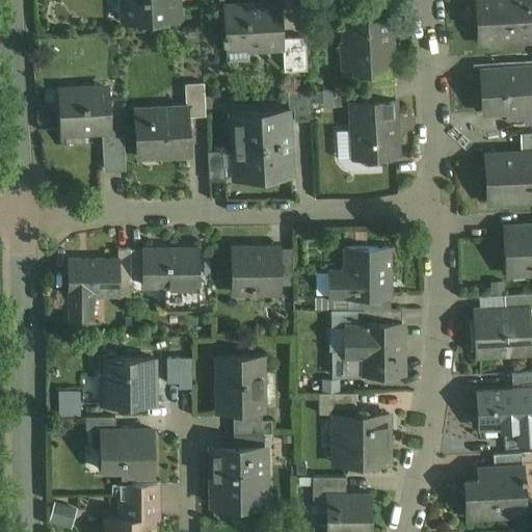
[(126,0),(127,20),(144,20),(144,15),(178,14),(178,18),(179,18),(178,0),(126,0)]
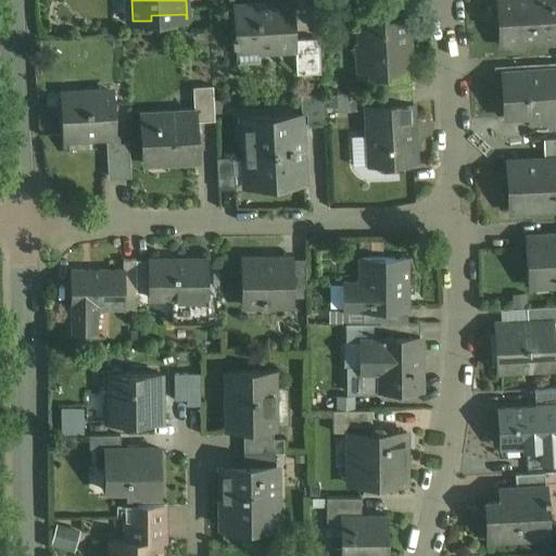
[(555,0),(497,0),(500,43),(534,41),(534,43),(555,42),(555,0)]
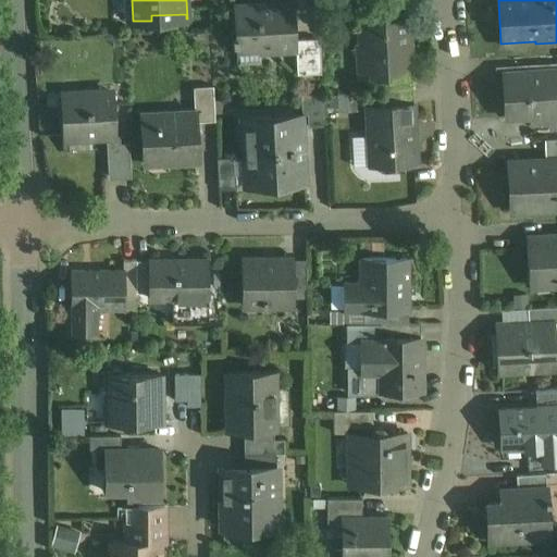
[(293,4),(234,8),(235,36),(233,36),(233,44),(236,44),(258,41),(258,50),(259,50),(296,48),(293,4)]
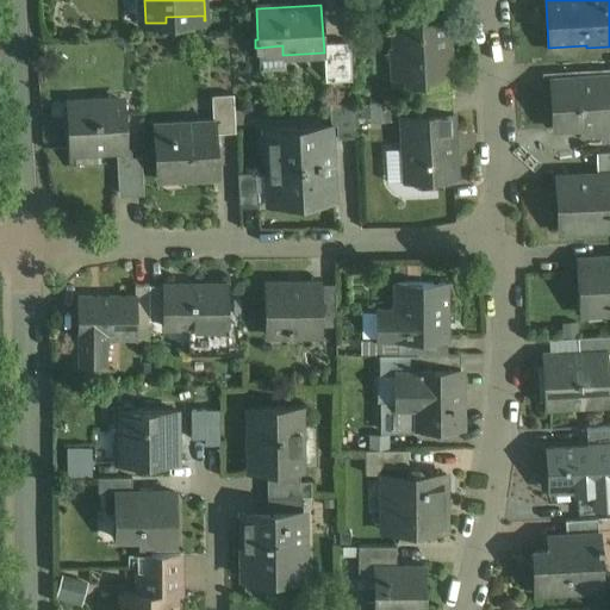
[(447,20),(392,23),(393,48),(397,47),(398,82),(393,82),(393,85),(418,83),(450,81),(447,20)]
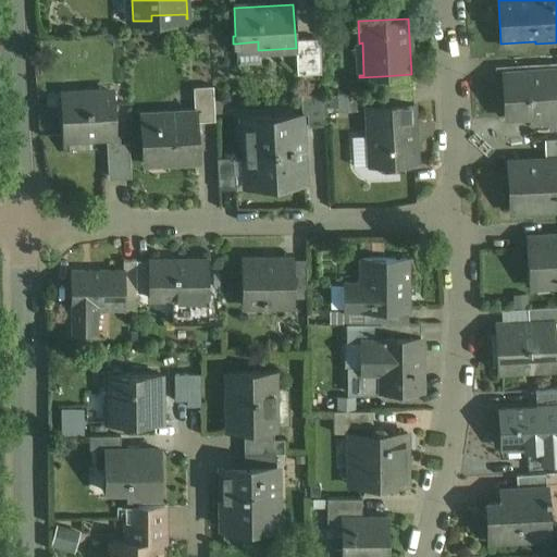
[(319,38),(301,39),(304,73),(321,73),(319,38)]
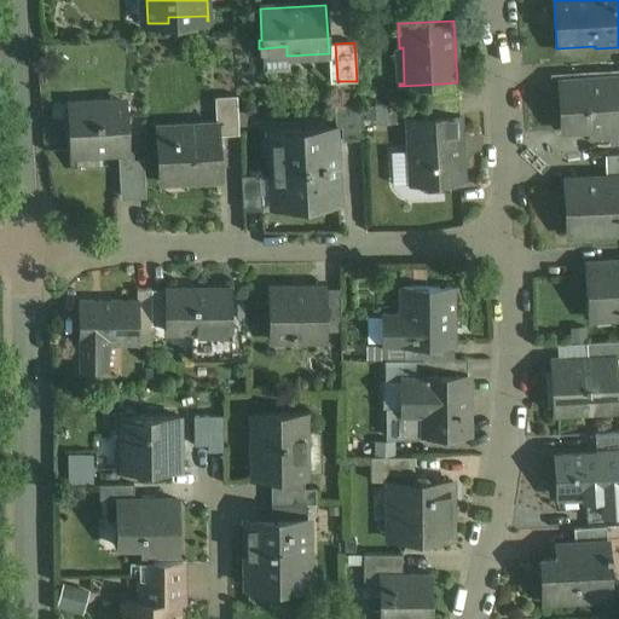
[(287,46),(262,48),(264,68),(288,67),(288,56),(287,56),(287,46)]
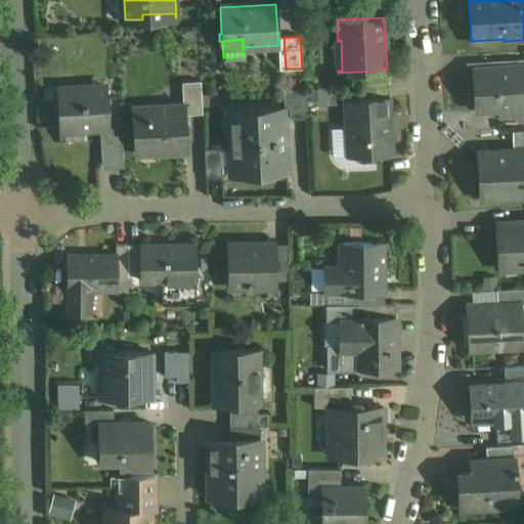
[(523,64),(473,69),(475,112),(523,107),(523,64)]
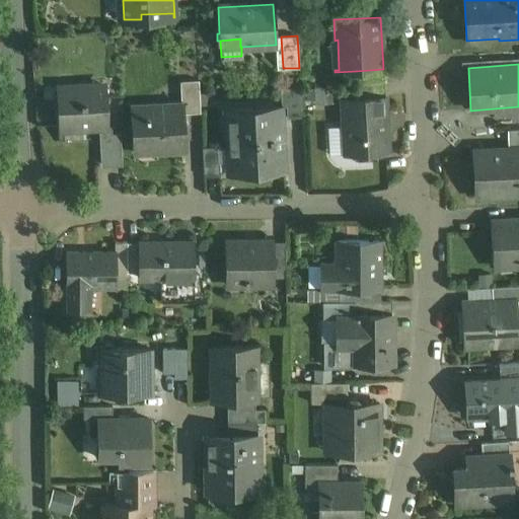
[(383,69),(356,71),(356,84),(384,83),(383,69)]
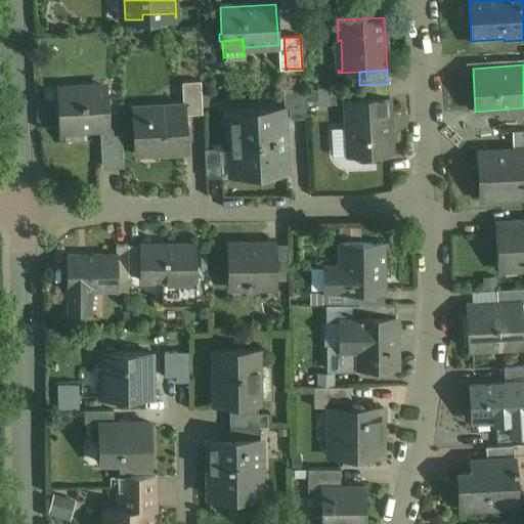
[(200,81),(181,82),(182,105),(183,105),(184,115),(202,114),(200,81)]
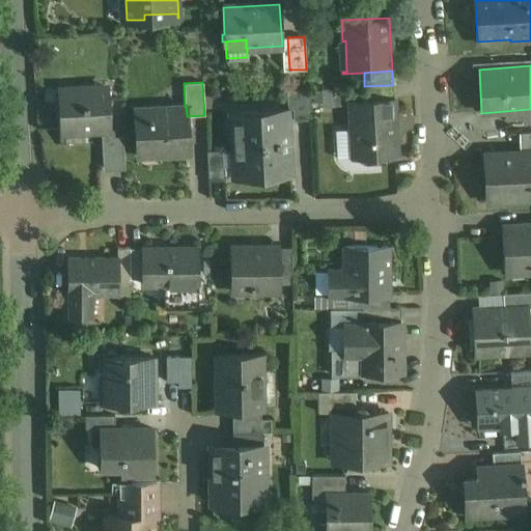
[(108,87),(58,90),(61,146),(62,146),(61,120),(79,119),(79,131),(110,129),(108,87)]
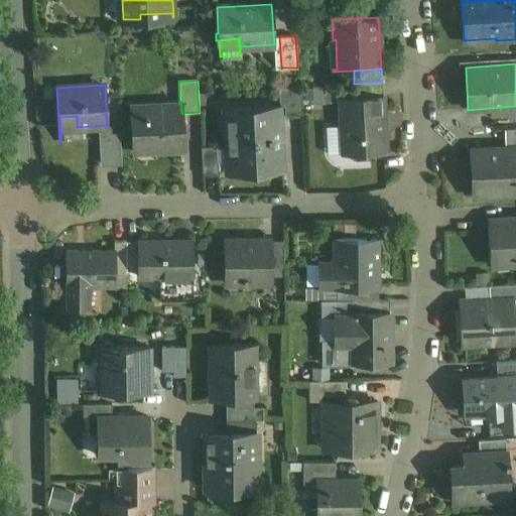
[(298,87),(278,88),(278,89),(283,89),(285,118),(299,117),(298,87)]
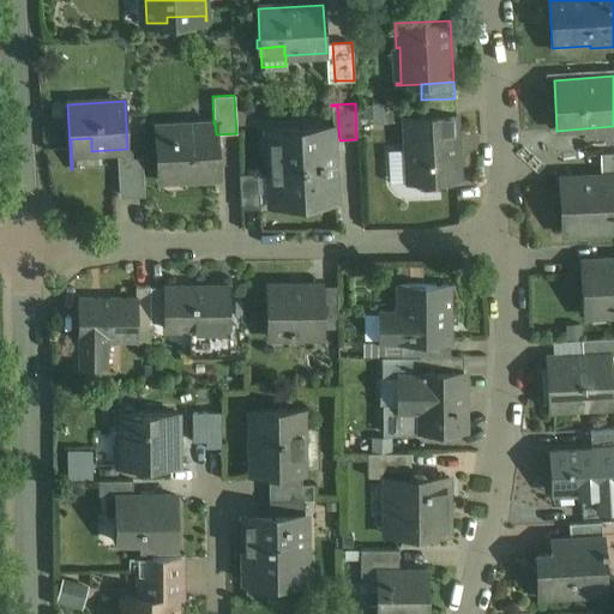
[(455,114),(422,116),(422,115),(404,116),(408,184),(458,180),(455,114)]
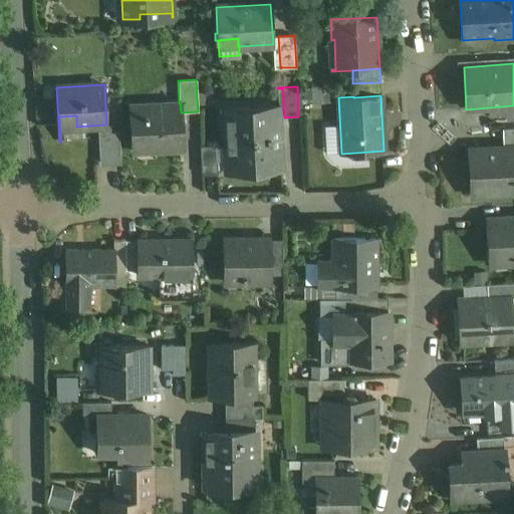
[(179,103),(131,106),(133,152),(136,152),(135,145),(153,144),(153,151),(183,149),(181,112),(180,103),(179,103)]
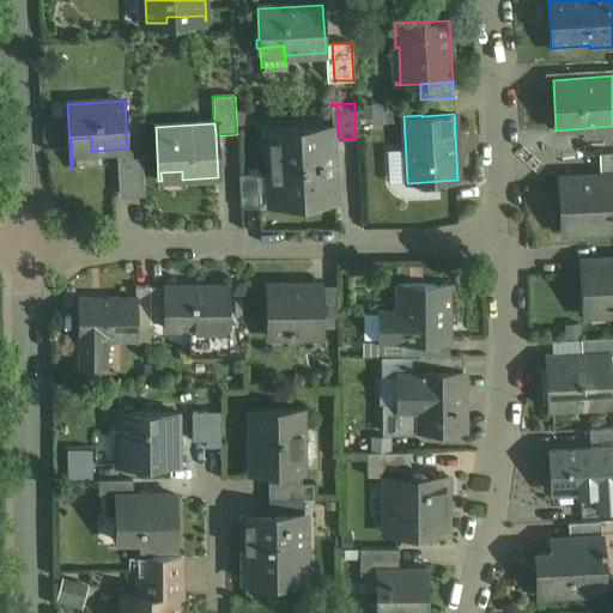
[(332,126),(265,129),(265,132),(271,132),(273,165),(266,165),(266,168),(334,164),(334,163),(332,163),(331,141),(333,141),(332,126)]
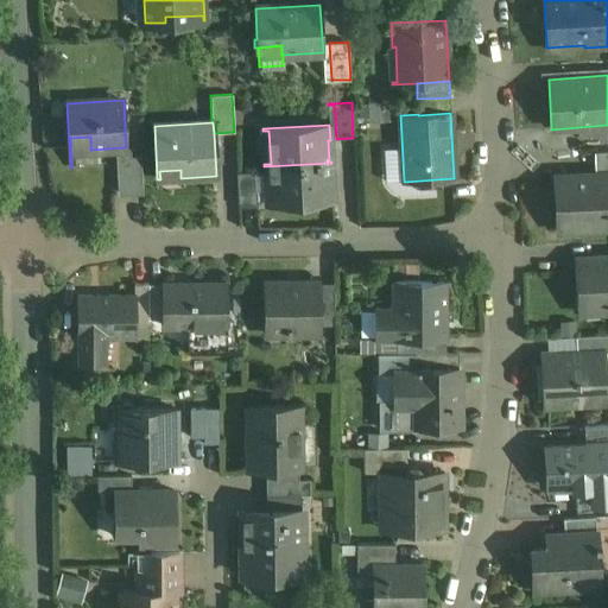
[(607,152),(595,153),(595,169),(607,168),(607,152)]
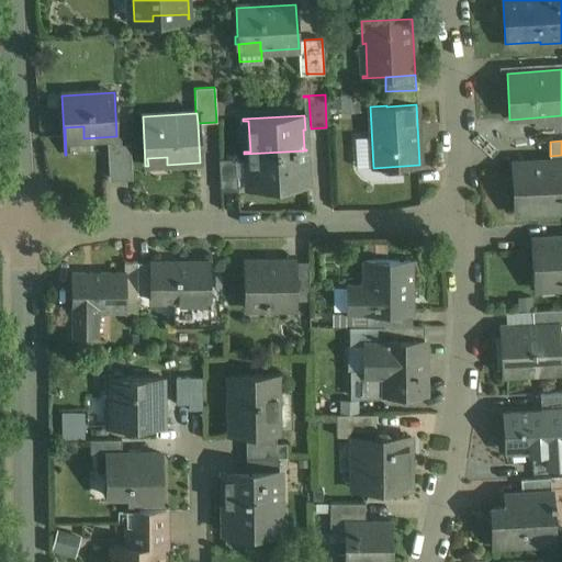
[(130,144),(112,145),(114,180),(132,179),(130,144)]
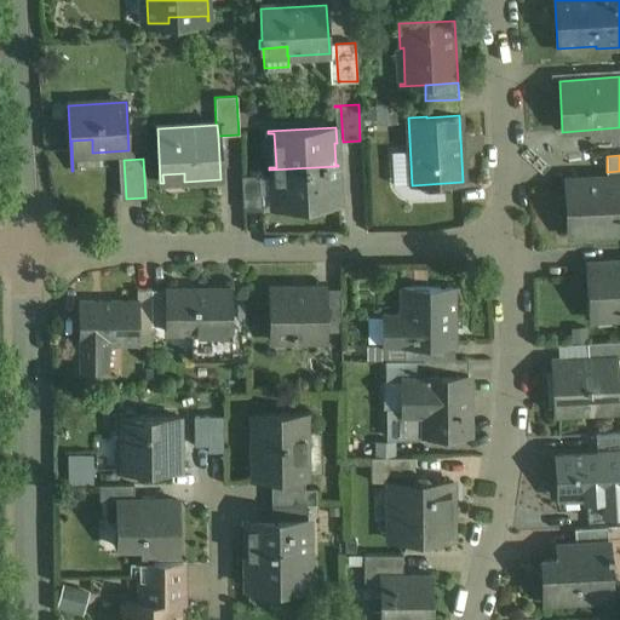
[(338,166),(269,170),(271,208),(274,208),(274,202),(298,201),(298,207),(339,205),(339,202),(337,202),(336,178),(338,178),(338,166)]
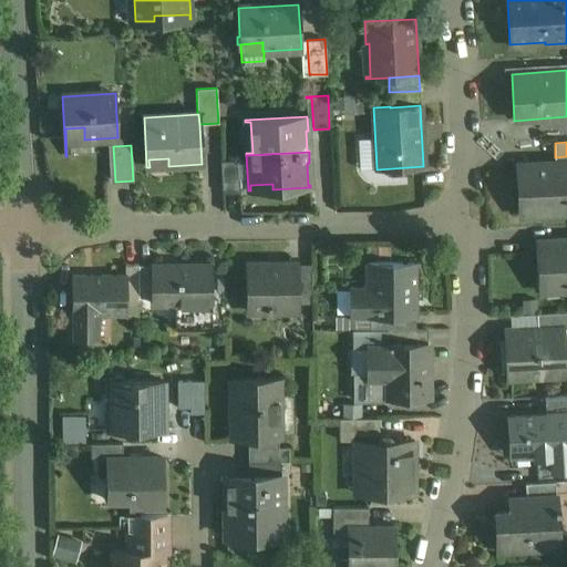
[(556,163),(517,165),(519,215),(566,212),(566,156),(555,157),(556,163)]
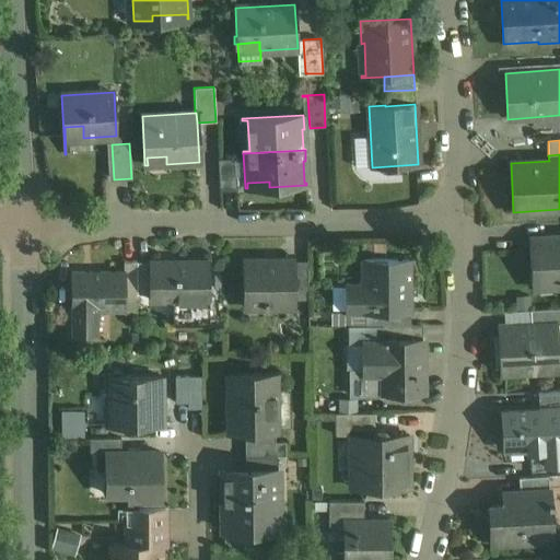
[(235,158),(218,159),(219,191),(236,190),(235,158)]
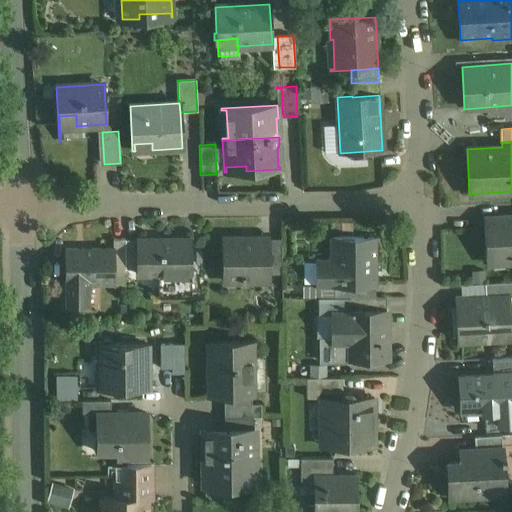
[(511,220),(510,217),(484,218),(485,220),(489,220),(492,256),(511,255),(511,262),(511,261),(511,220)]
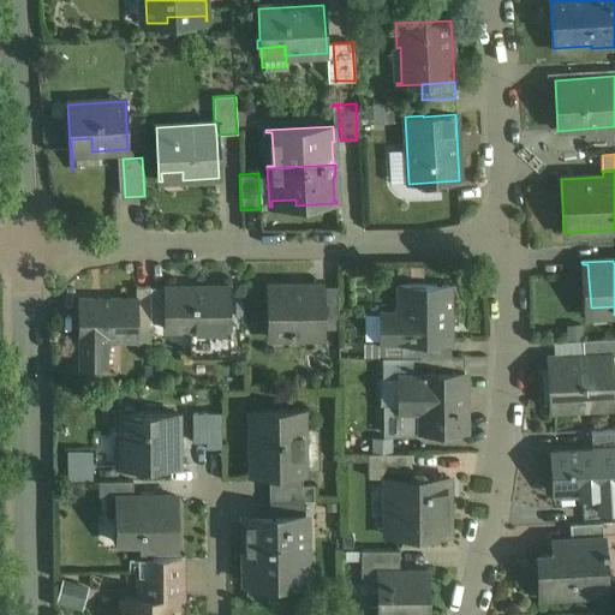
[(583,264),(585,322),(614,320),(614,314),(614,315),(614,306),(591,308),(587,264),(583,264)]
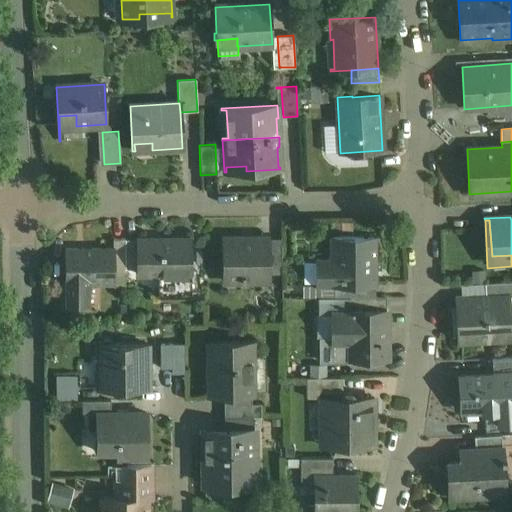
[(281,238),(269,239),(269,264),(281,264),(281,238)]
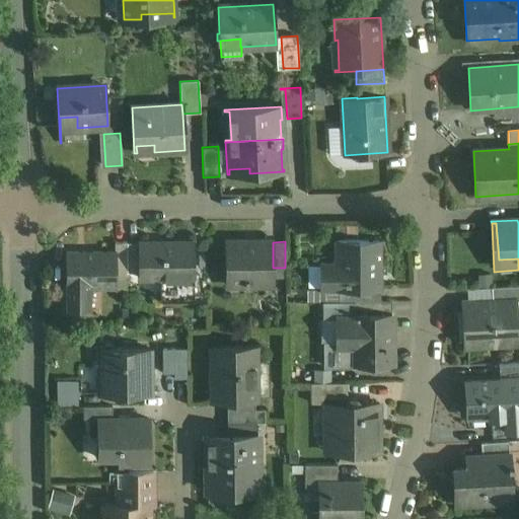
[(380,241),(336,241),(336,264),(336,266),(344,266),(344,289),(336,289),(336,290),(339,290),(380,290),(380,241)]
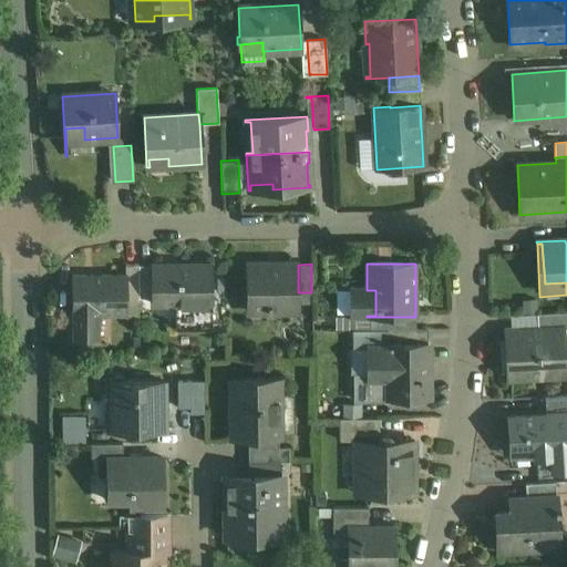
[(152,265),(138,266),(138,298),(152,298),(152,265)]
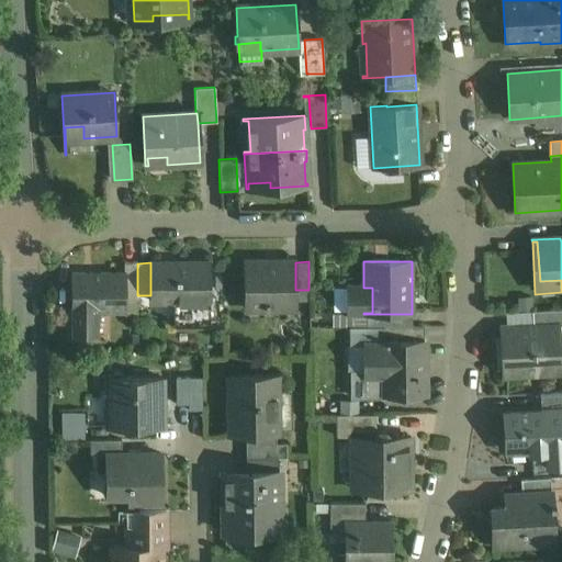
[(210,262),(150,262),(150,295),(150,301),(178,301),(178,323),(173,323),(173,324),(210,324),(210,262)]
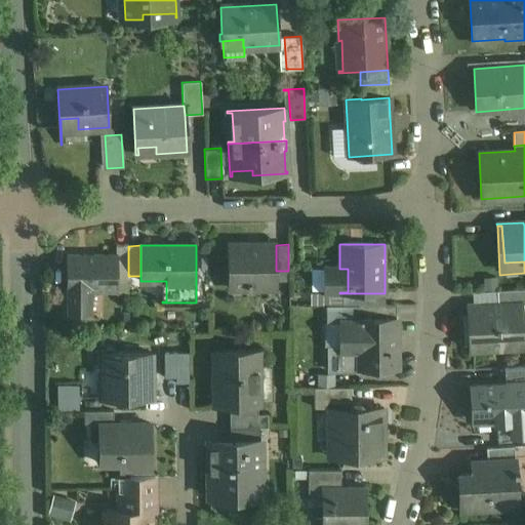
[(276,245),(229,245),(229,288),(231,288),(231,283),(247,283),(247,288),(276,288),(276,271),(276,245)]
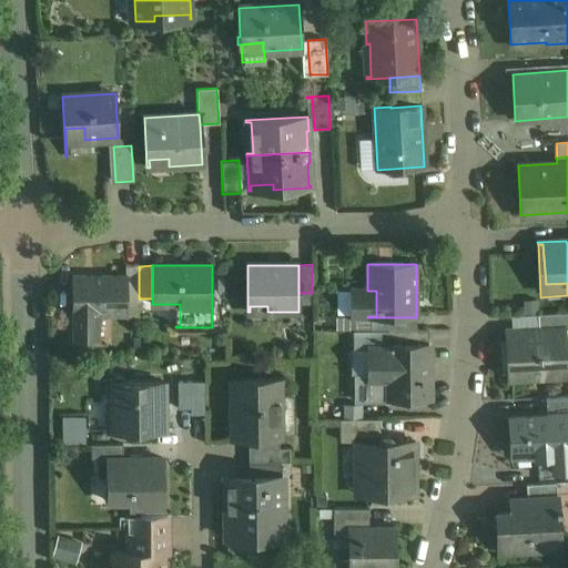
[(139,266),(125,266),(125,276),(125,298),(139,298),(139,266)]
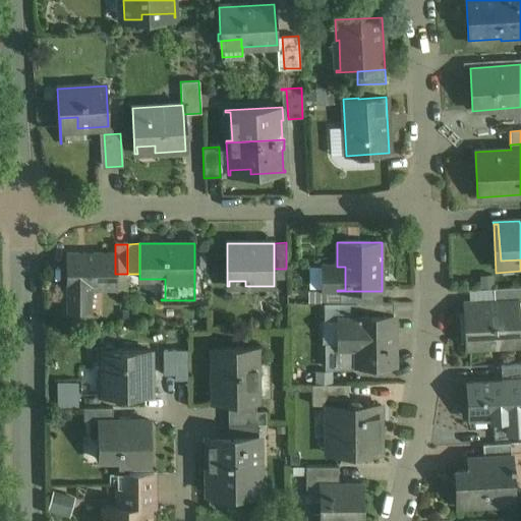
[(115,253),(67,253),(67,289),(91,289),(115,289),(115,288),(115,274),(115,253)]
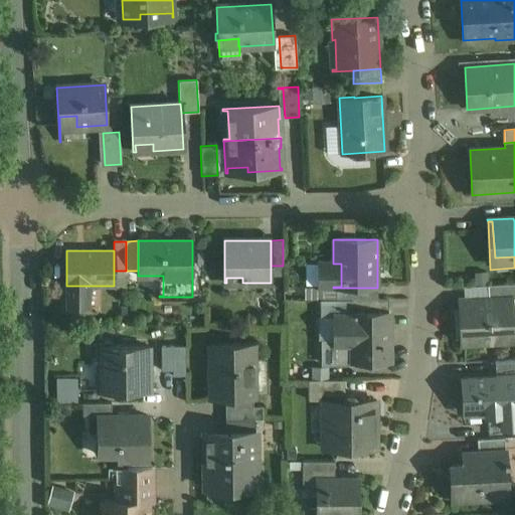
[(333,262),(319,262),(319,288),(333,288),(333,287),(341,287),(341,264),(333,264),(333,262)]
